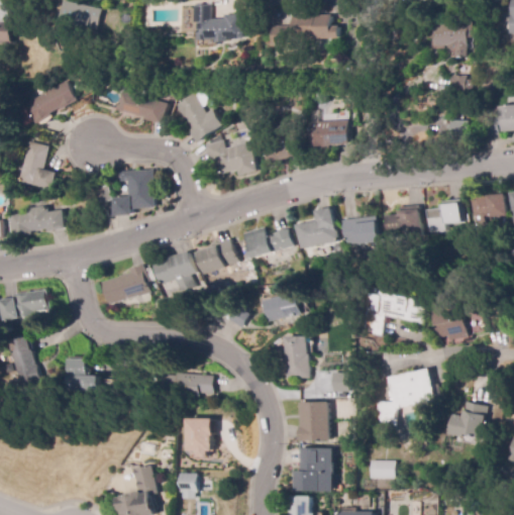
[(9,0),(12,13),(12,15),(11,43),(0,42),(0,0),(9,0)]
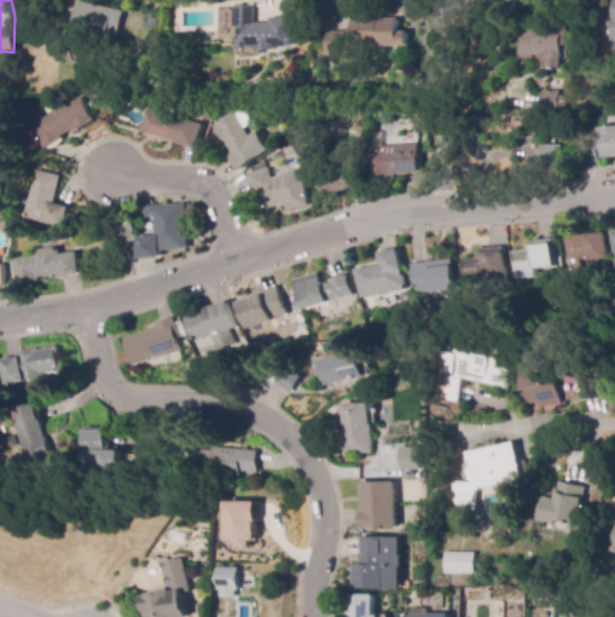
[(68,24),(116,33),(120,7),(80,0),(73,0),(68,24)]
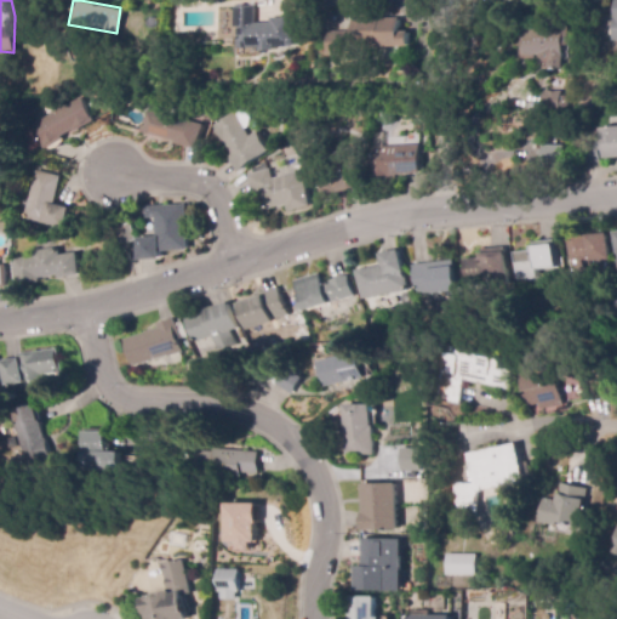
[(607,13),(607,0),(616,0),(616,39),(606,39),(607,13)]
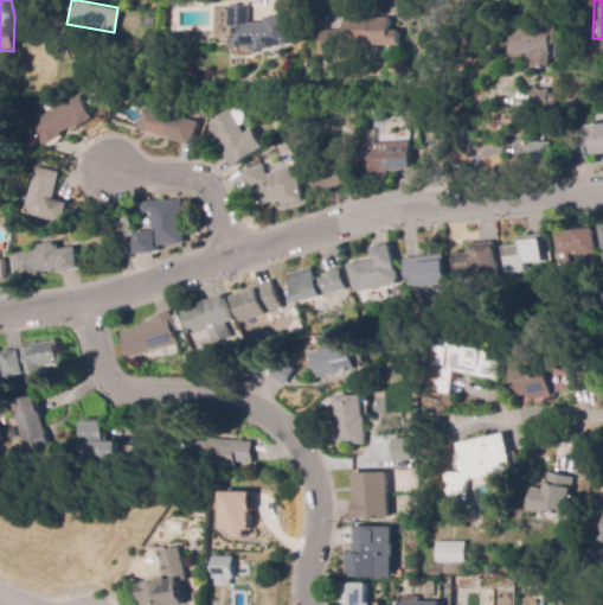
[(225,17),(224,5),(245,4),(247,16),(247,21),(260,20),(258,17),(268,16),(284,14),(284,16),(287,44),(265,45),(265,48),(252,49),(251,45),(230,46),(229,25),(225,25),(225,17)]
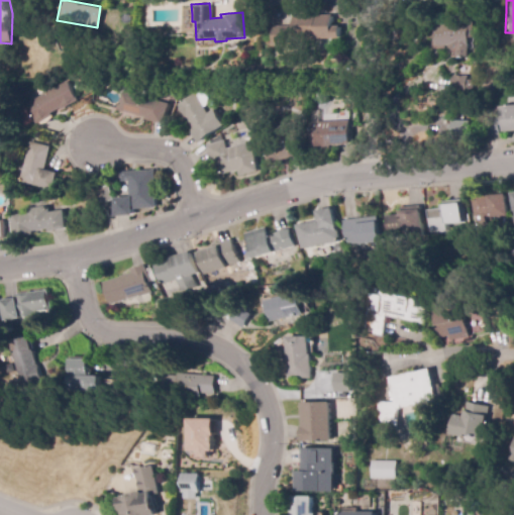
[(262,13),(274,9),(276,13),(277,18),(265,21),(262,13)]
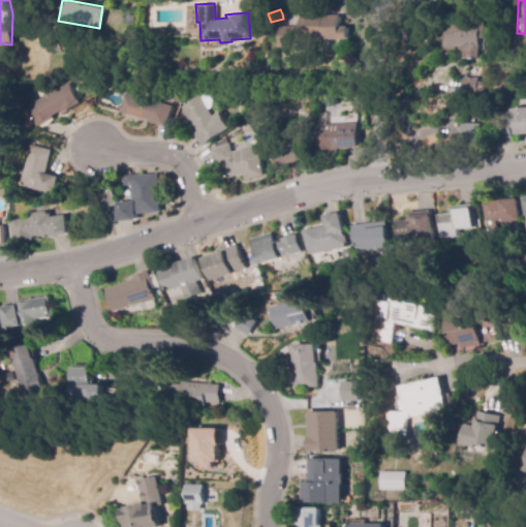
[(277,44),(277,26),(297,25),(297,14),(321,13),(321,14),(338,14),(338,26),(346,26),(347,39),(300,40),(300,44),(277,44)]
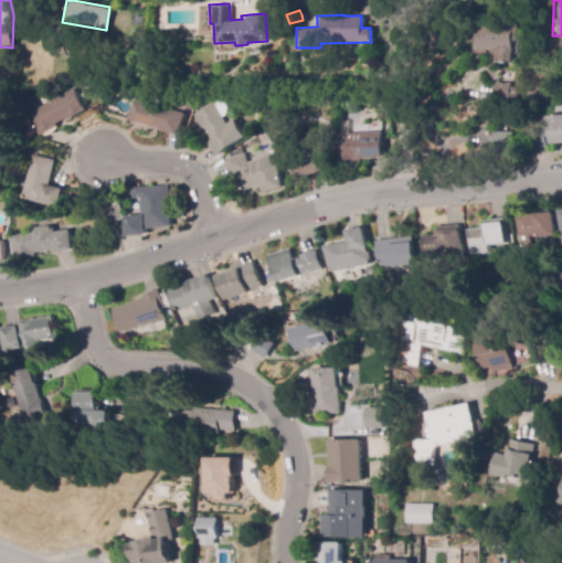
[(495,61),(495,56),(492,56),(485,48),(472,49),(472,44),(468,44),(468,38),(472,38),(470,24),(512,23),(512,40),(507,40),(508,61),(495,61)]
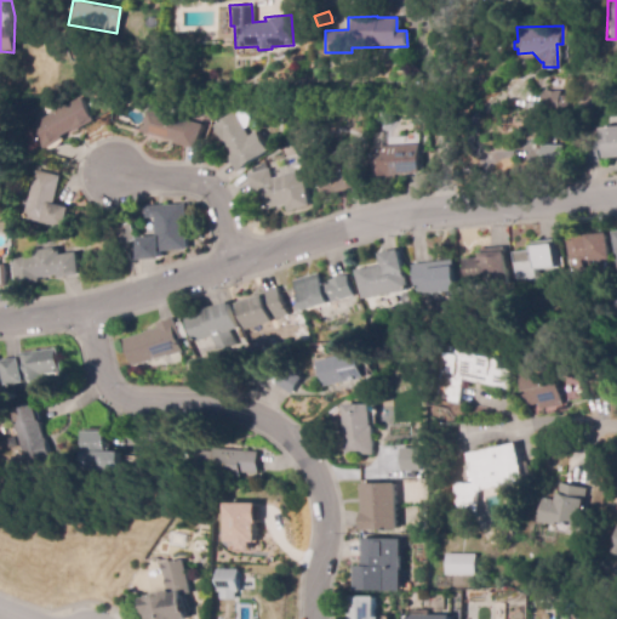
[(556,108),(537,108),(538,89),(556,90),(556,108)]
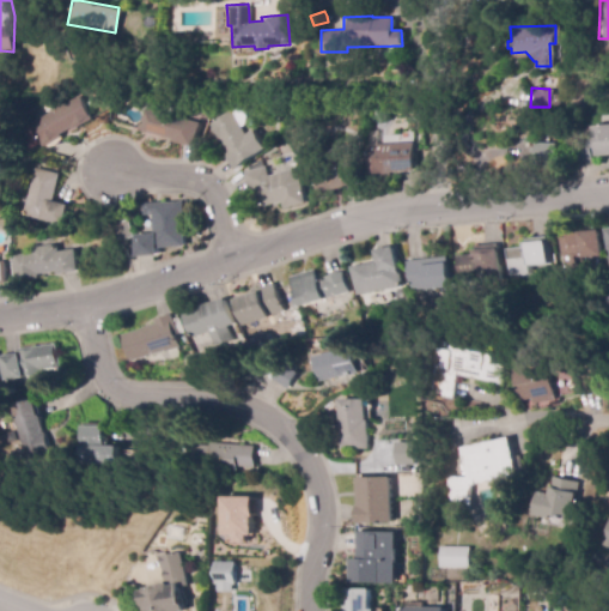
[(41,145),(29,121),(78,95),(91,119),(72,128),(72,126),(59,133),(60,135),(41,145)]
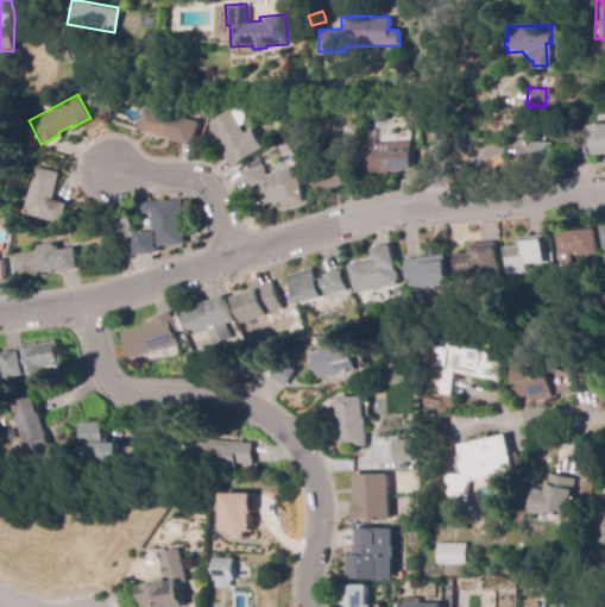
[(190,144),(169,139),(170,136),(136,129),(142,107),(196,120),(190,144)]
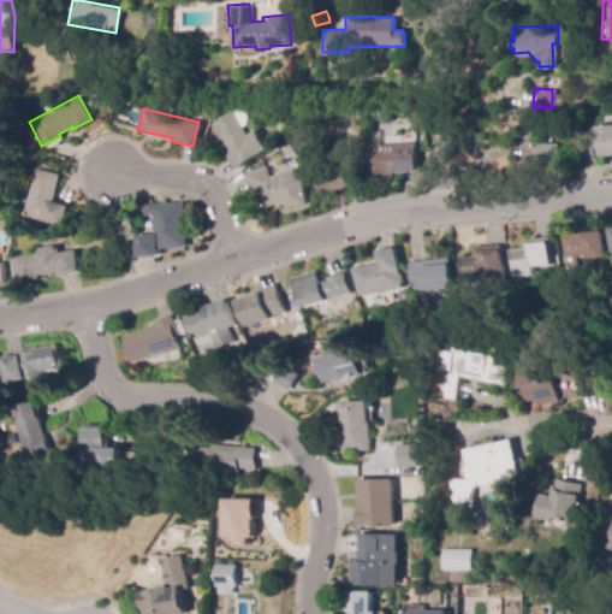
[(235,169),(224,153),(226,151),(207,123),(226,108),(243,134),(250,129),(263,148),(235,169)]
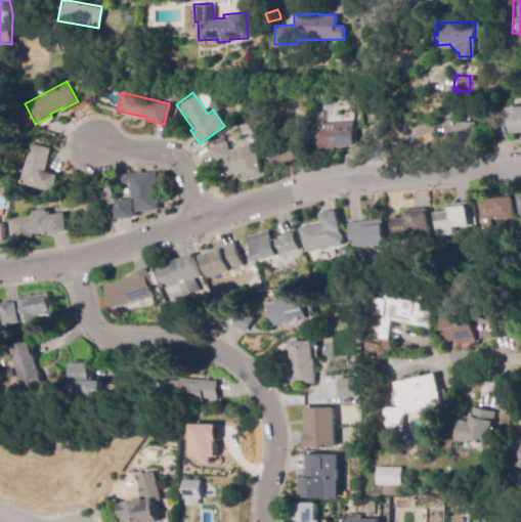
[(520,134),(489,137),(487,113),(497,112),(496,107),(520,105),(520,109),(520,134)]
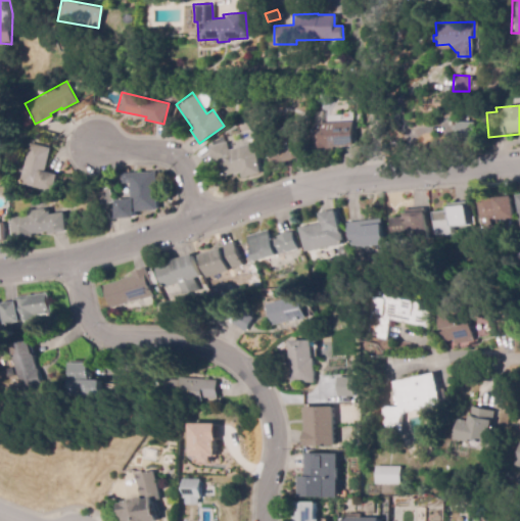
[(473,139),(453,138),(454,120),(474,121),(473,139)]
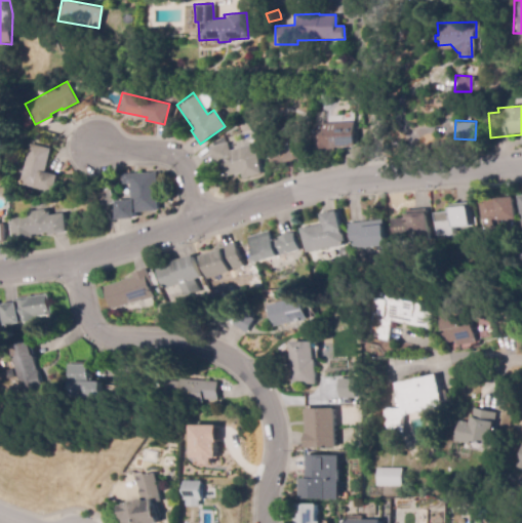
[(352,125),(353,150),(337,150),(337,158),(329,158),(329,152),(312,152),(312,125),(352,125)]
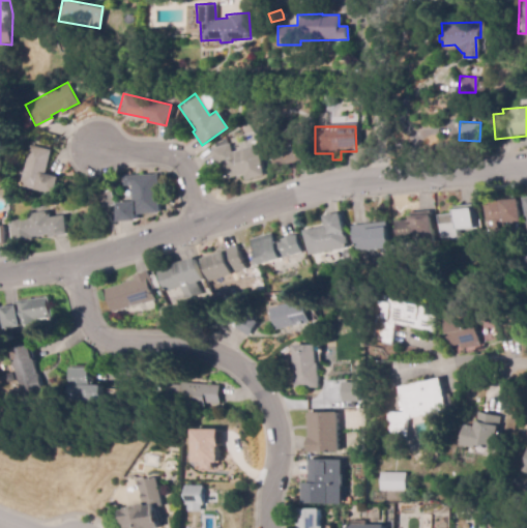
[(271,167),(266,143),(301,134),(308,158),(271,167)]
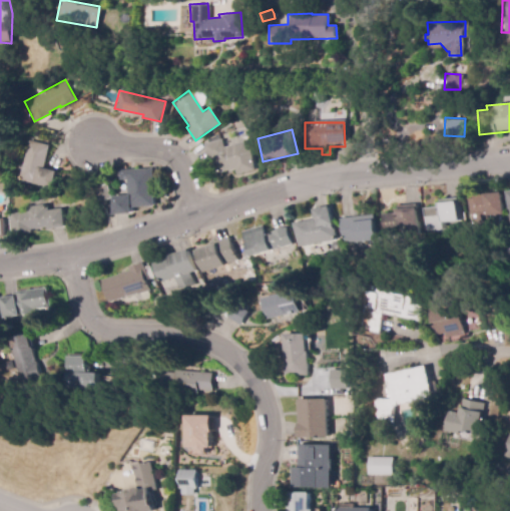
[(237,173),(235,167),(218,172),(214,157),(206,159),(202,143),(220,138),(222,146),(246,139),(256,168),(237,173)]
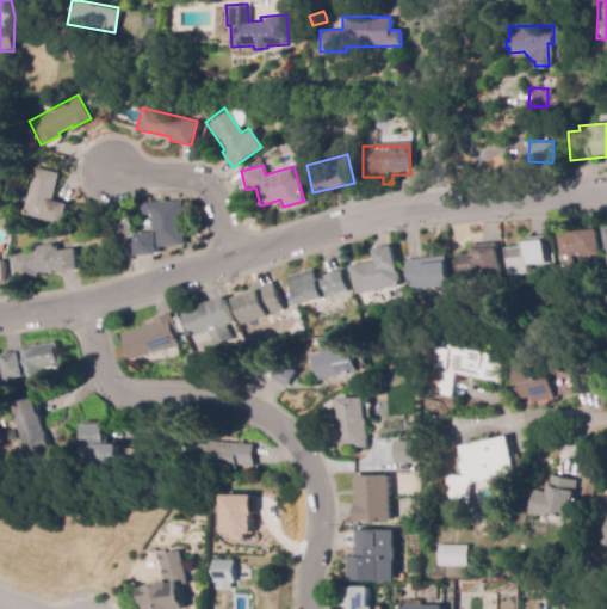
[(61,222),(20,214),(29,166),(56,172),(50,200),(64,202),(61,222)]
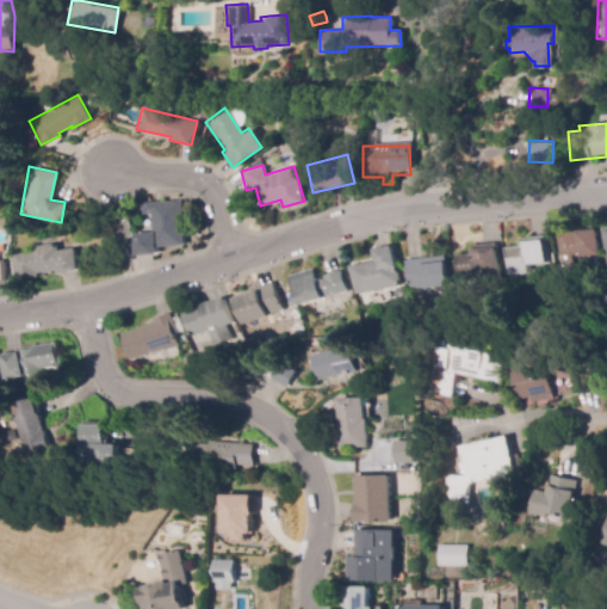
[(132,254),(131,233),(150,232),(149,213),(141,213),(140,202),(180,200),(183,245),(154,246),(155,253),(132,254)]
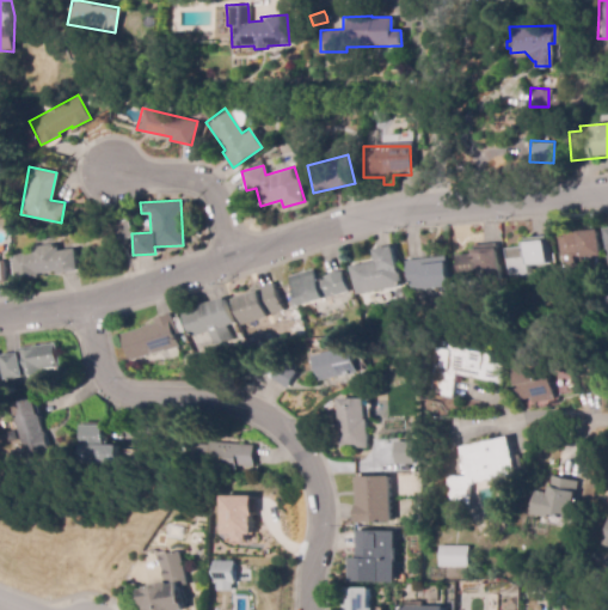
[(116,239),(111,223),(124,219),(129,236),(116,239)]
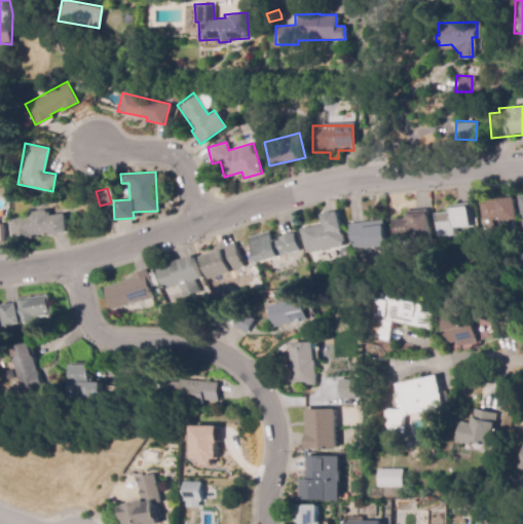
[(482,221),(481,199),(513,197),(514,219),(482,221)]
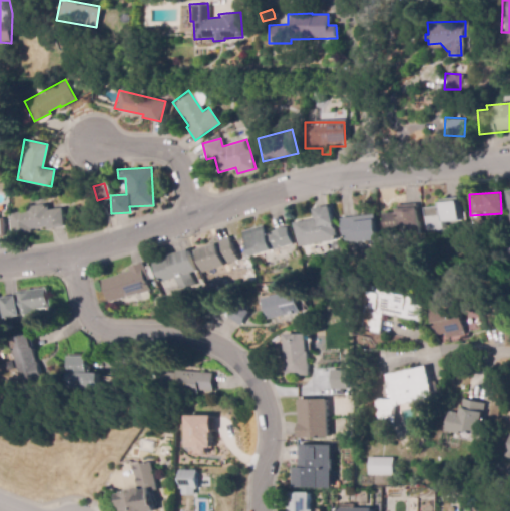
[(425,229),(422,207),(437,205),(436,198),(454,196),(457,218),(439,220),(440,226),(425,229)]
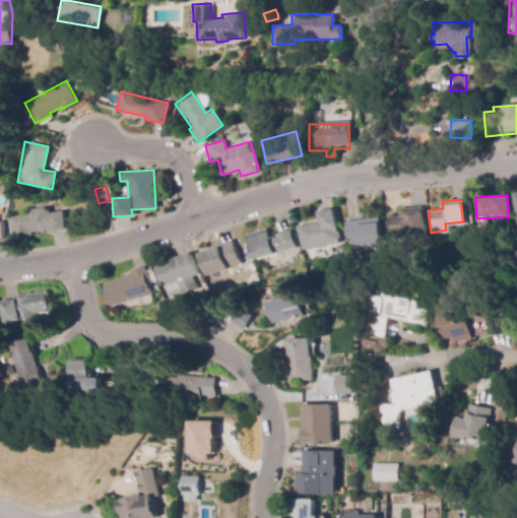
[(385,215),(399,214),(399,206),(419,205),(422,235),(400,237),(399,229),(385,230),(385,215)]
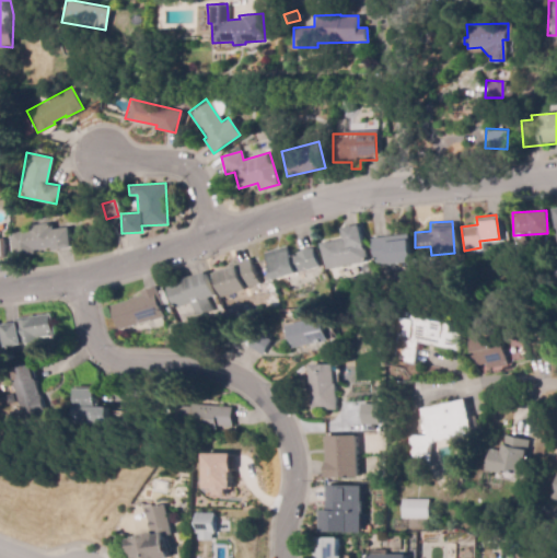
[(11,256),(8,232),(25,230),(25,225),(49,222),(50,229),(66,225),(69,246),(50,250),(49,246),(32,250),(33,252),(11,256)]
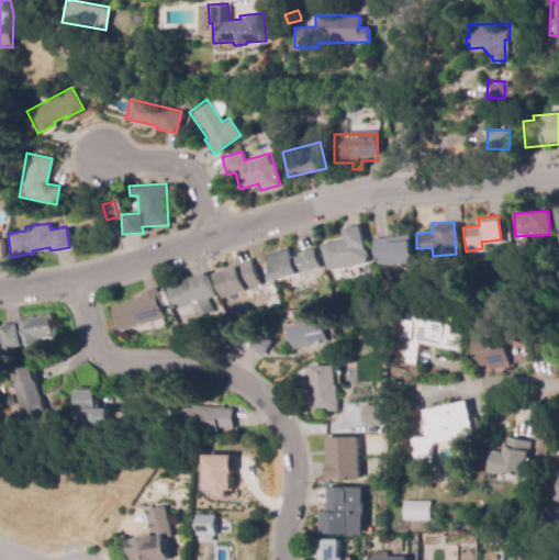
[(323,269),(319,243),(343,238),(341,228),(360,225),(364,245),(361,245),(362,249),(365,249),(366,258),(364,261),(323,269)]
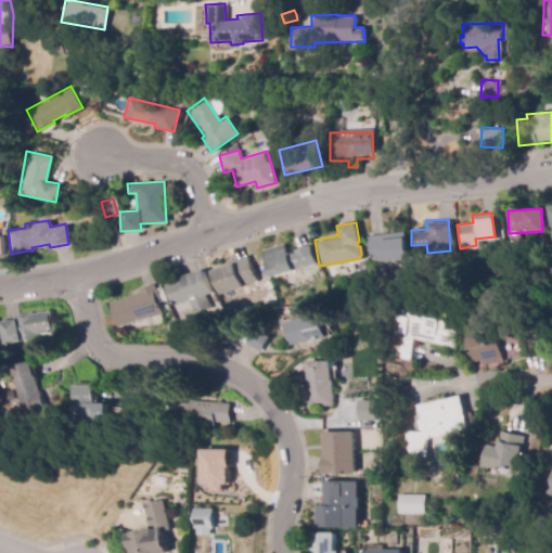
[(382,262),(381,259),(369,260),(366,235),(402,231),(406,259),(382,262)]
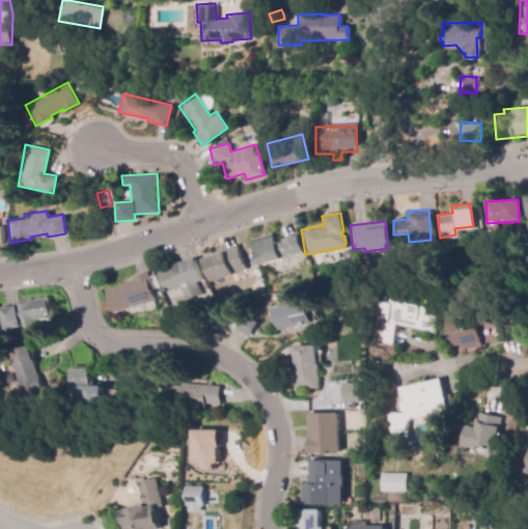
[(257,275),(249,239),(271,233),(273,240),(295,233),(300,252),(277,258),(280,270),(257,275)]
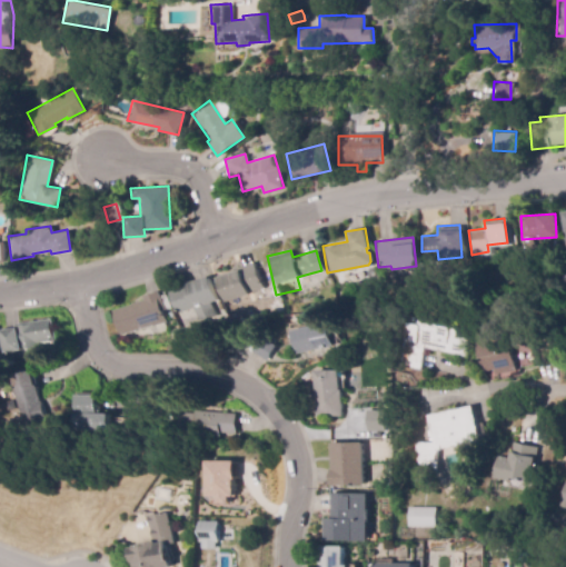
[(221,300),(212,275),(251,262),(260,288),(221,300)]
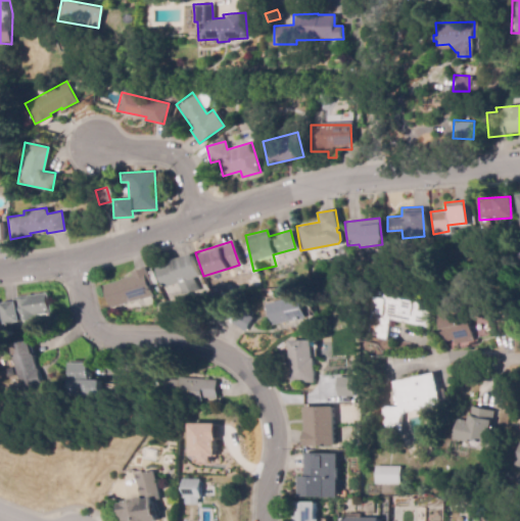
[(338,256),(334,253),(333,248),(336,245),(340,244),(344,247),(344,253),(342,256),(338,256)]
